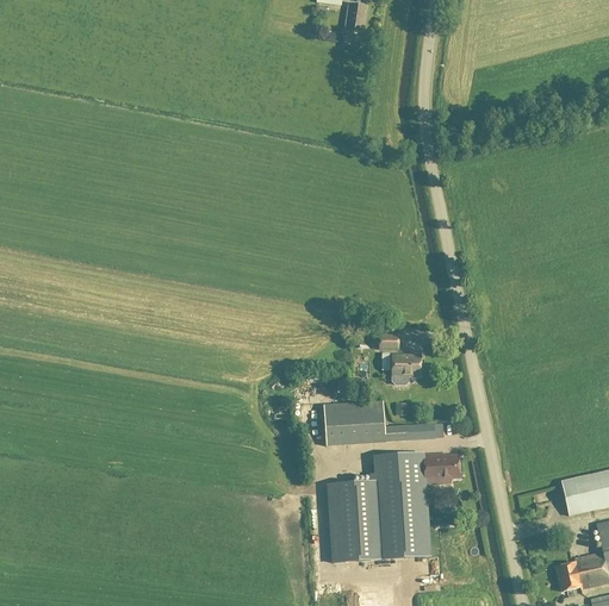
[(364,32),(367,6),(349,4),(346,30),(364,32)]
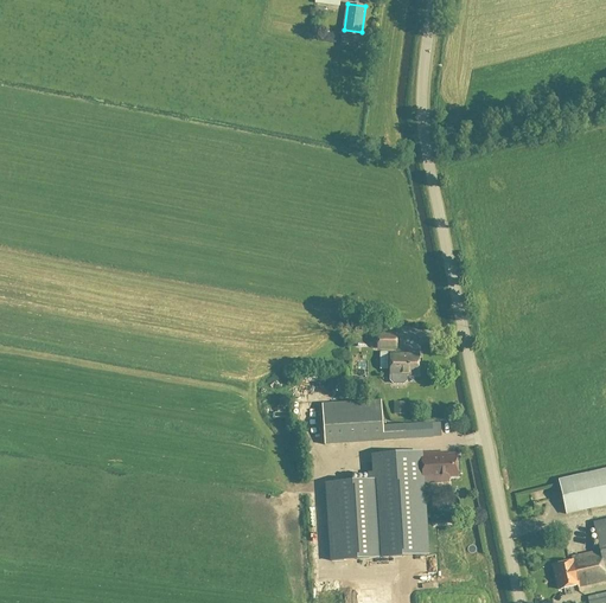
[(396,347),(396,333),(377,333),(377,347),(396,347)]
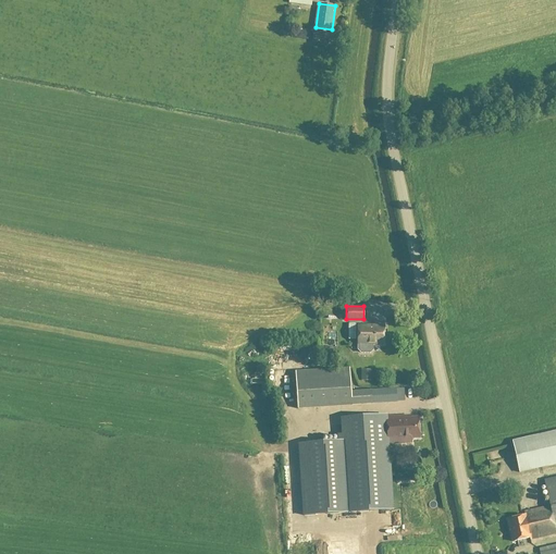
[(358,344),(384,343),(384,324),(358,324),(358,344)]
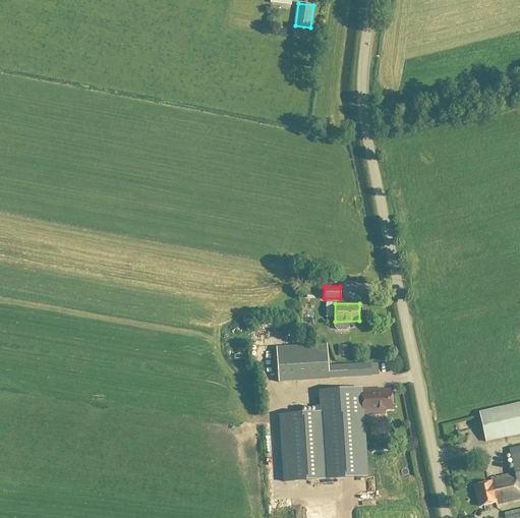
[(369,362),(368,362),(328,364),(329,378),(369,375),(369,373),(369,362)]
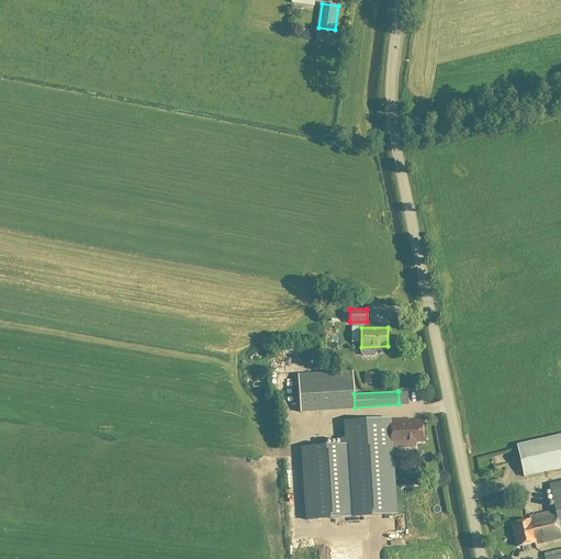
[(401,421),(401,416),(389,417),(391,446),(415,445),(415,440),(424,440),(423,420),(401,421)]
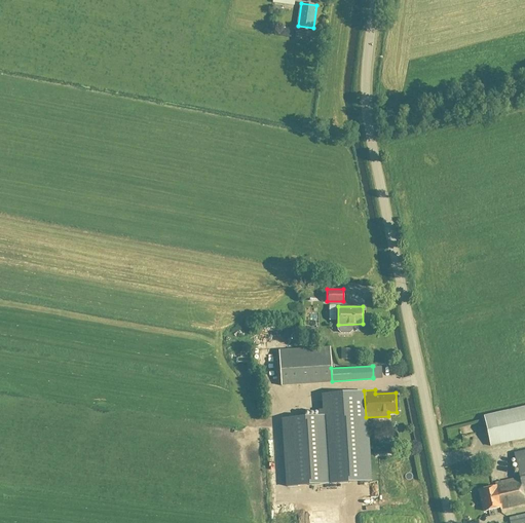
[(287,485),(370,480),(364,390),(334,391),(335,410),(282,413),(287,485)]
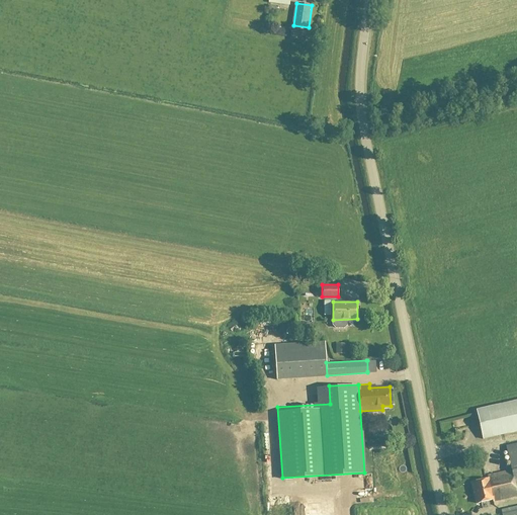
[(516,399),(477,409),(483,437),(516,429),(516,399)]
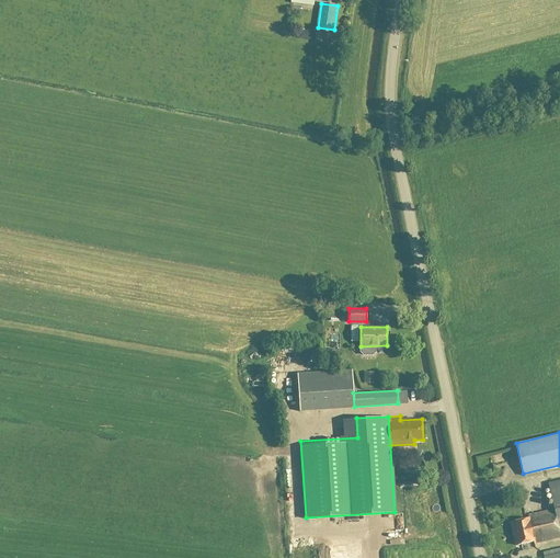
[(559,478),(548,481),(555,509),(530,514),(532,517),(511,521),(515,544),(534,541),(535,542),(559,535),(559,478)]
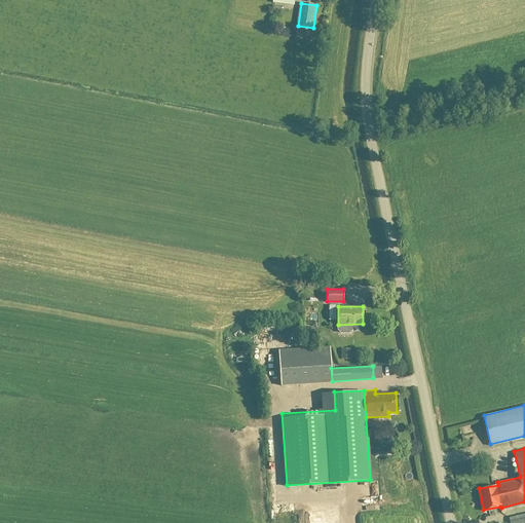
[(360,503),(374,503),(374,494),(361,493),(360,503)]
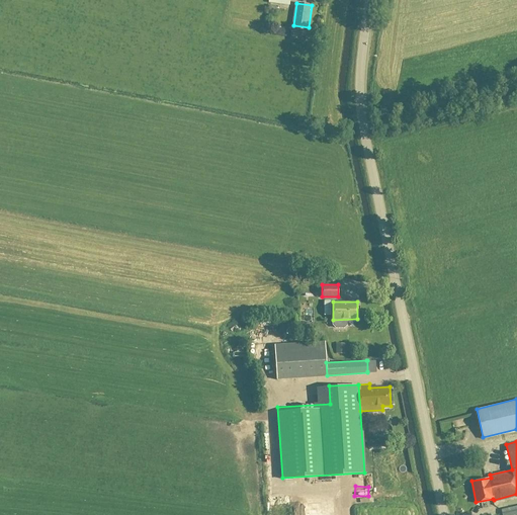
[(502,514),(509,514),(516,513),(516,504),(501,509),(502,514)]
